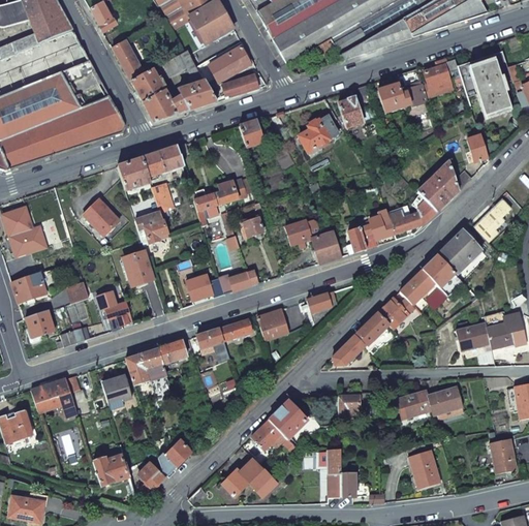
[(0,93),(90,62),(56,0),(17,0),(2,4),(0,4),(0,21),(1,22),(28,14),(34,32),(0,44),(0,93)]
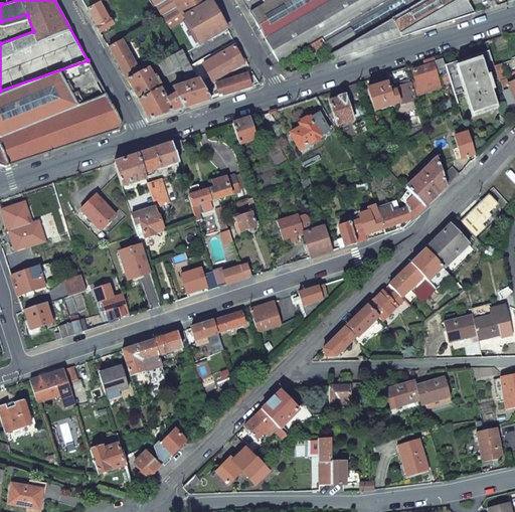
[(153,0),(154,3),(156,2),(170,25),(185,17),(183,15),(209,0),(153,0)]
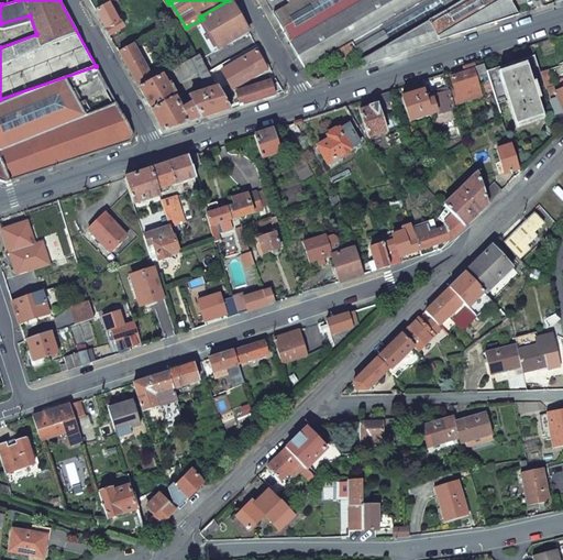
[(229,0),(200,17),(202,19),(218,46),(249,29),(232,0),(229,0)]
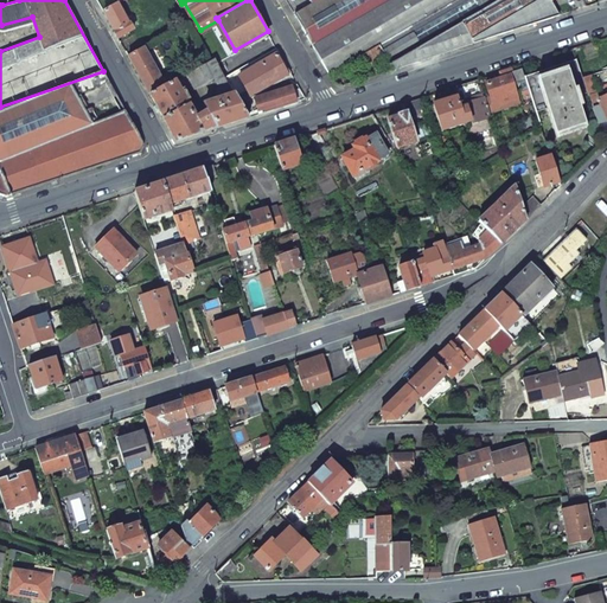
[(314,44),(389,0),(318,0),(313,2),(296,13),(314,44)]
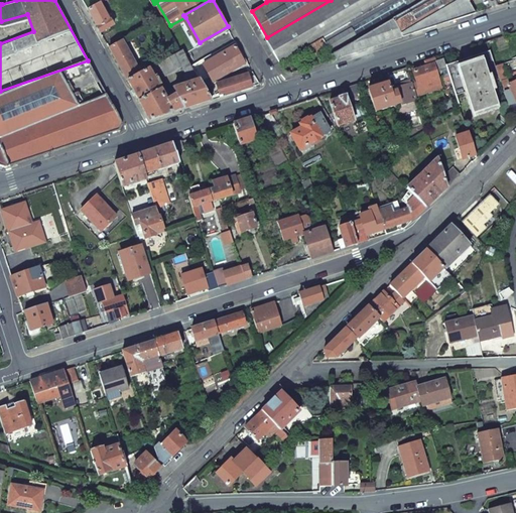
[(331,0),(267,37),(280,60),(290,54),(294,59),(301,55),(298,50),(302,47),(308,57),(329,46),(332,52),(392,17),(422,0),(331,0)]
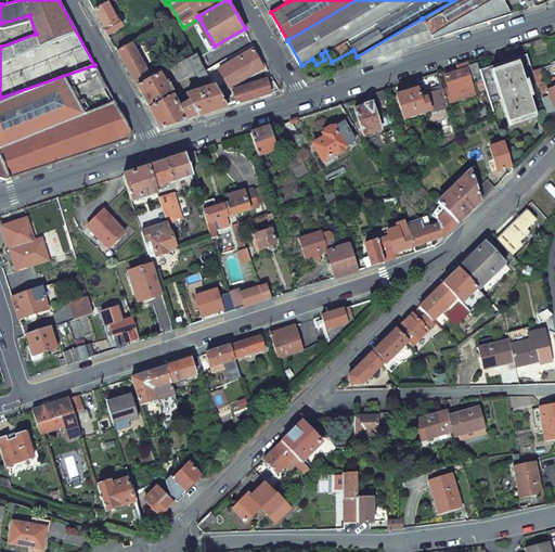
[(433,38),(511,12),(505,0),(454,0),(422,18),(433,38)]
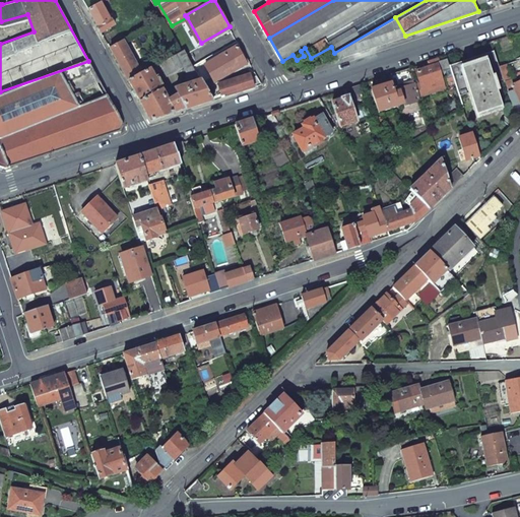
[(101,1),(88,8),(98,24),(101,30),(115,22),(112,17),(110,17),(101,1)]
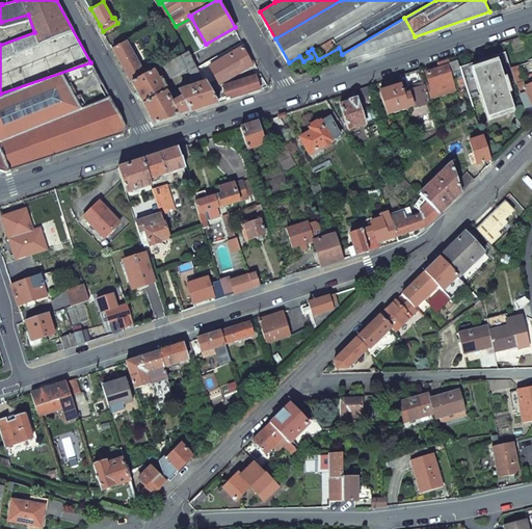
[(379,48),(415,36),(404,18),(342,54),(344,59),(379,48)]
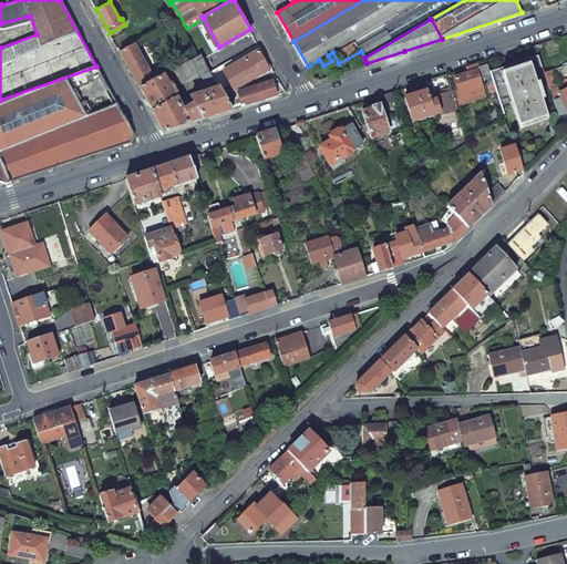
[(134,42),(120,50),(141,86),(155,79),(134,42)]
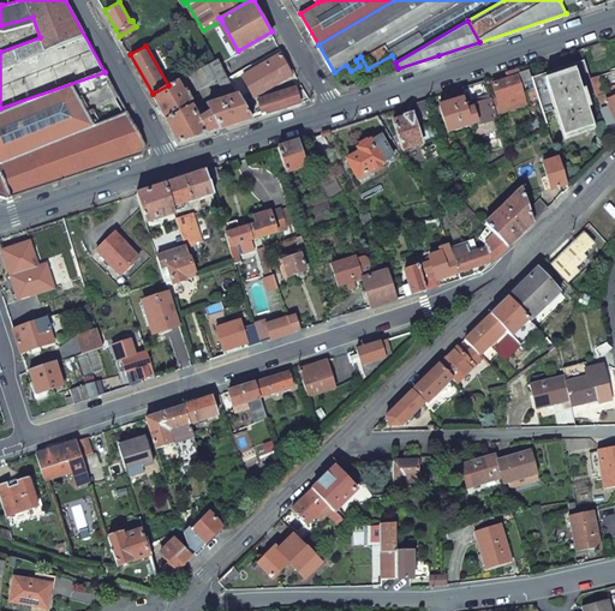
[(280,53),(243,73),(255,95),(292,75),(280,53)]
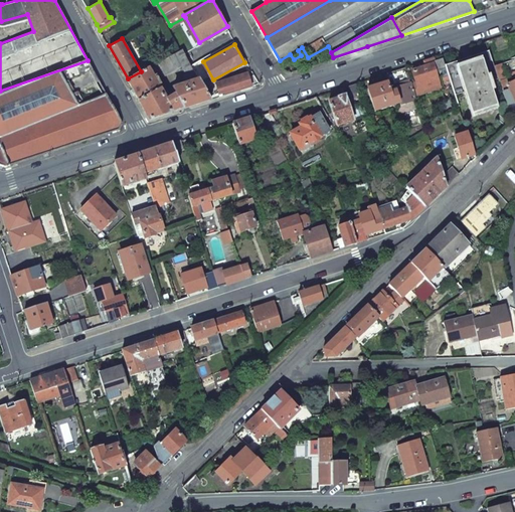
[(179,48),(175,51),(191,80),(198,78),(190,62),(182,46),(179,48)]
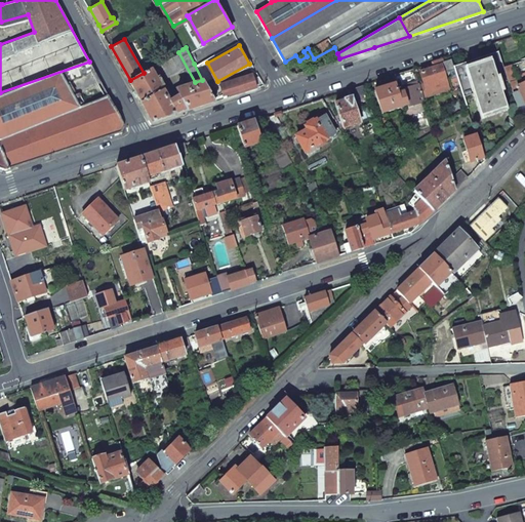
[(498,48),(453,64),(463,93),(473,91),(466,68),(491,58),(497,80),(508,77),(498,48)]
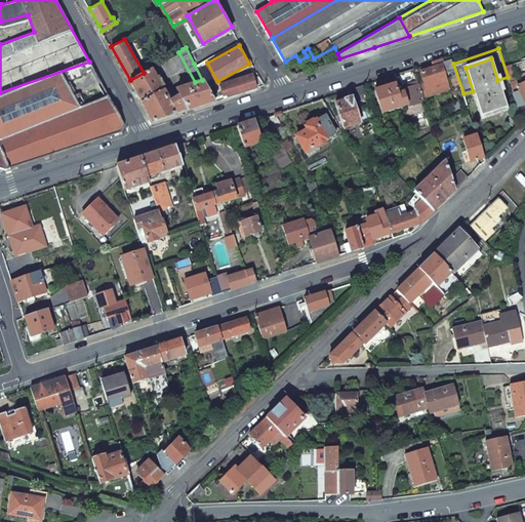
[(177,53),(161,63),(168,75),(185,65),(177,53)]
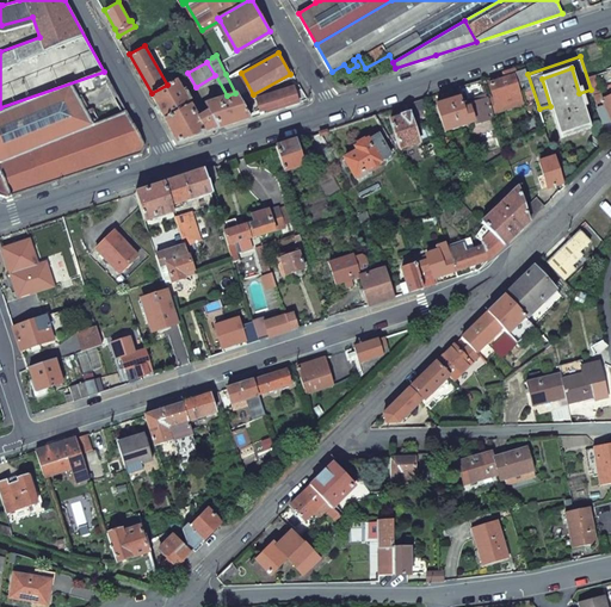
[(503,69),(504,74),(512,72),(517,86),(519,85),(513,66),(503,69)]
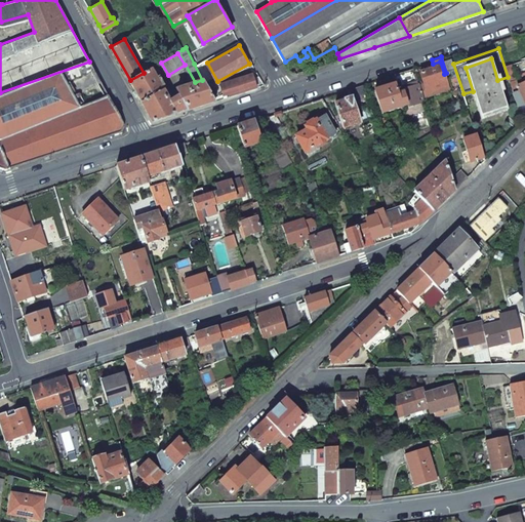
[(491,58),(466,68),(473,91),(481,113),(506,105),(497,80),(491,58)]
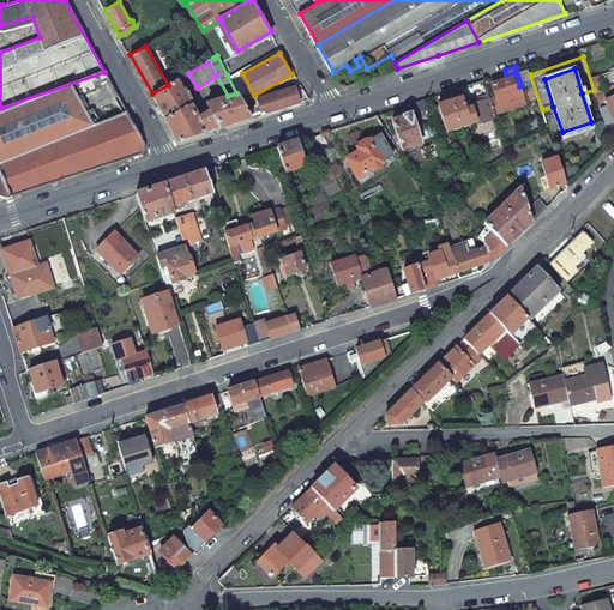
[(104,72),(0,108),(0,195),(7,198),(142,152),(145,146),(125,109),(97,121),(91,108),(84,110),(77,94),(109,80),(104,72)]
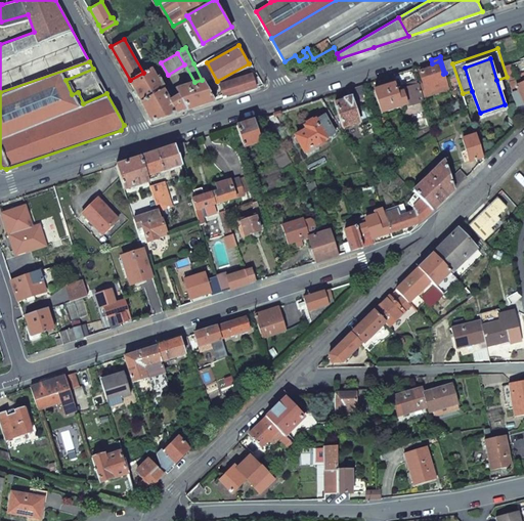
[(426,69),(420,71),(424,84),(429,82),(432,92),(448,87),(443,74),(439,61),(432,63),(433,67),(426,69)]
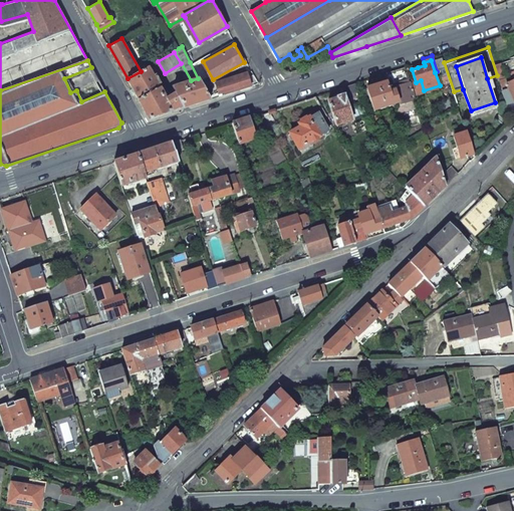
[(141,71),(127,78),(150,118),(210,97),(203,85),(199,77),(198,78),(191,80),(174,86),(177,92),(172,96),(167,88),(163,91),(149,66),(141,71)]
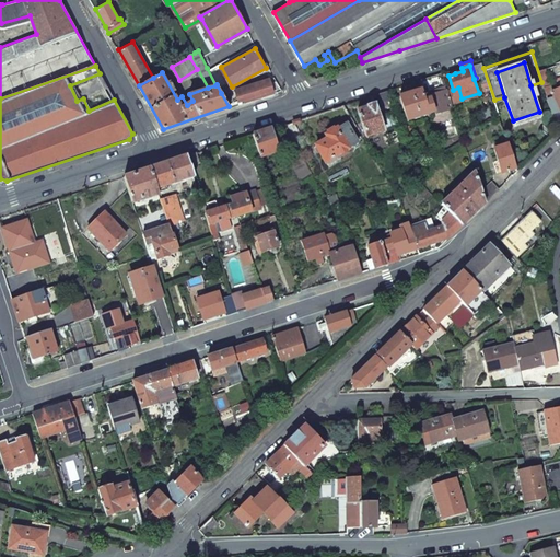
[(269,77),(235,88),(240,103),(257,97),(273,91),(269,77)]
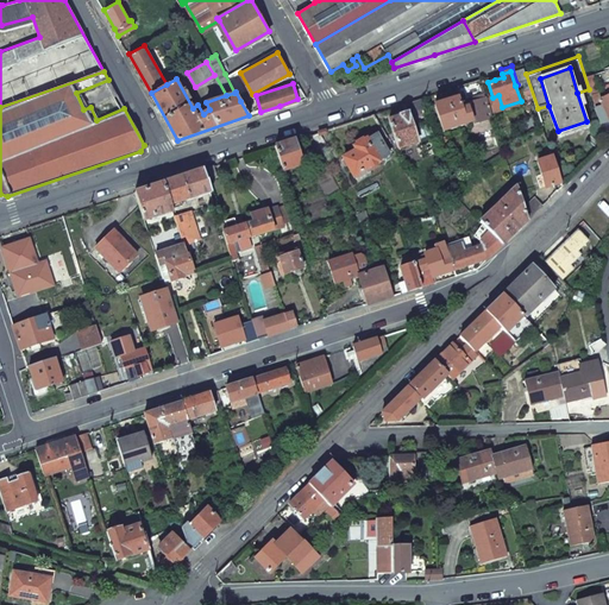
[(598,89),(591,93),(602,123),(608,118),(608,92),(601,95),(598,89)]
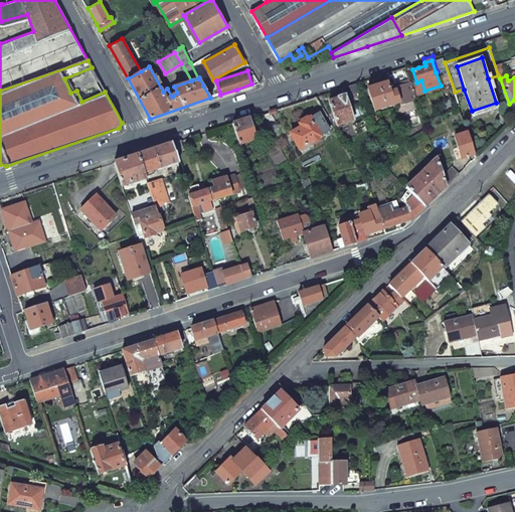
[(345,84),(350,100),(363,95),(359,79),(345,84)]
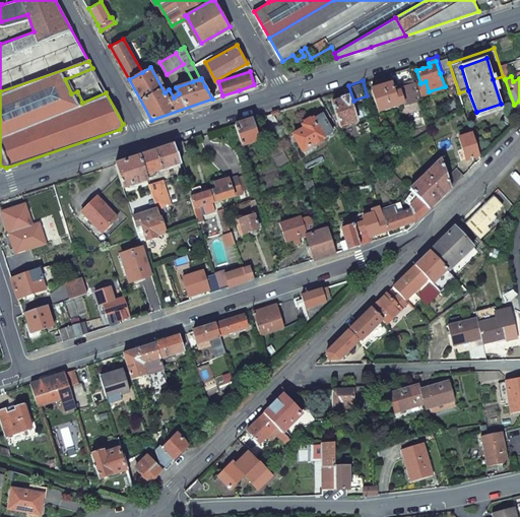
[(403,102),(399,89),(394,90),(391,80),(381,84),(371,87),(378,110),(403,102)]
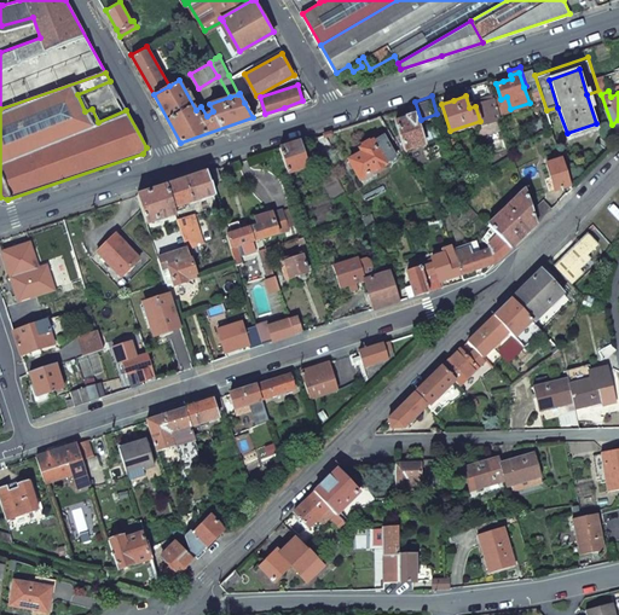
[(501,117),(493,96),(474,103),(475,103),(475,106),(480,121),(481,125),(501,117)]
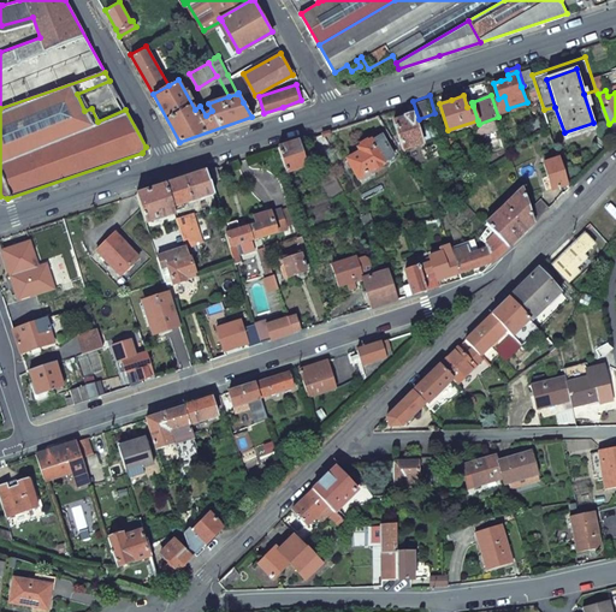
[(406,116),(394,119),(403,148),(422,141),(413,112),(409,113),(404,114),(406,116)]
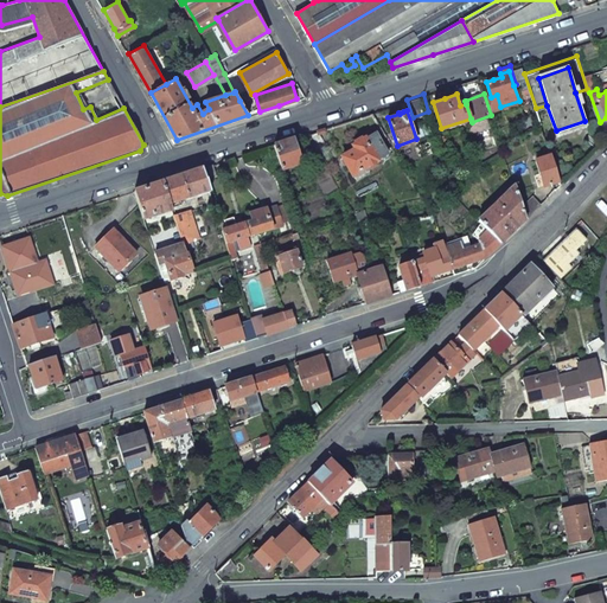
[(319,129),(308,133),(317,147),(326,142),(319,129)]
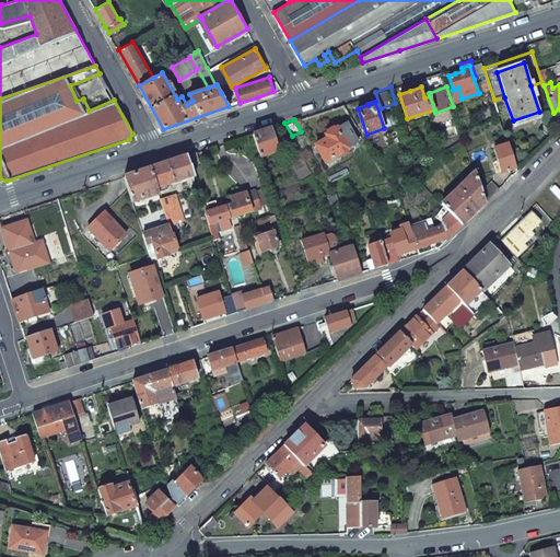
[(327,136),(316,142),(326,159),(340,151),(341,153),(348,149),(347,147),(359,140),(347,120),(336,127),(325,132),(327,136)]
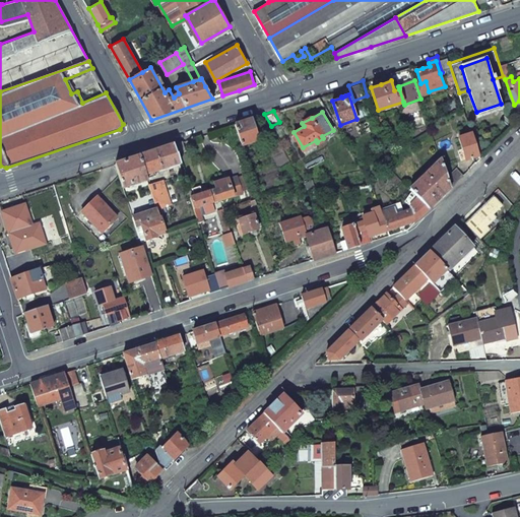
[(252,118),(235,123),(242,143),(258,137),(255,128),(252,118)]
